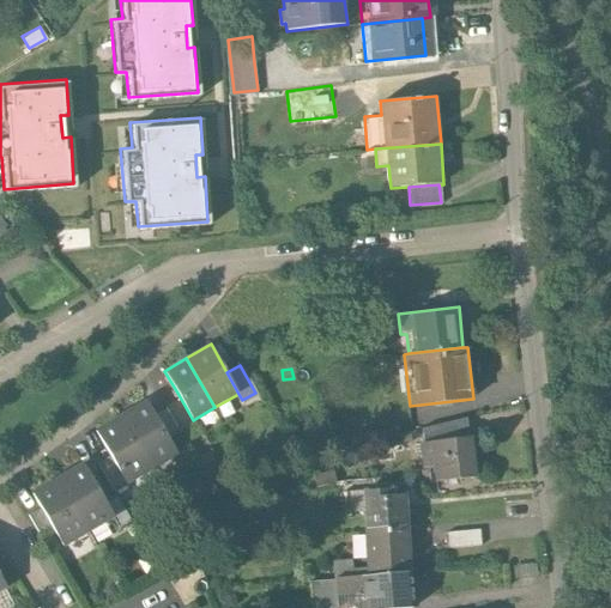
[(162,401),(165,407),(179,431),(194,423),(193,420),(177,393),(162,401)]
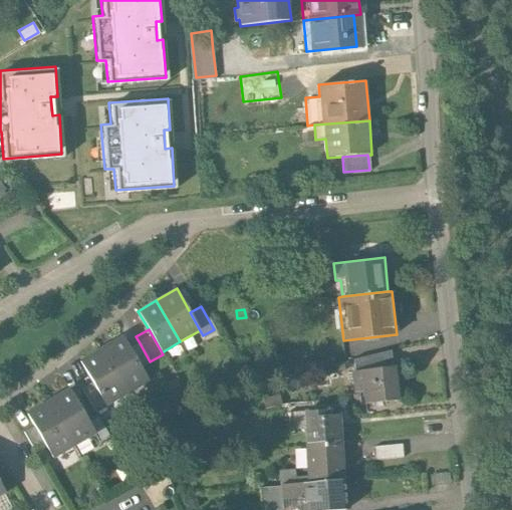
[(100,348),(126,395),(149,381),(140,366),(129,347),(121,335),(100,348)]
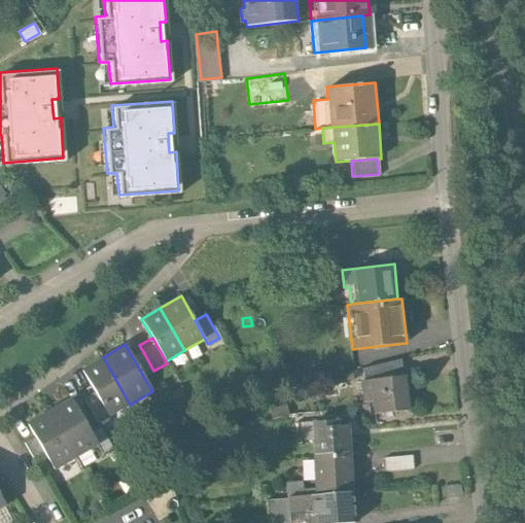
[(142,350),(132,356),(143,376),(153,371),(142,350)]
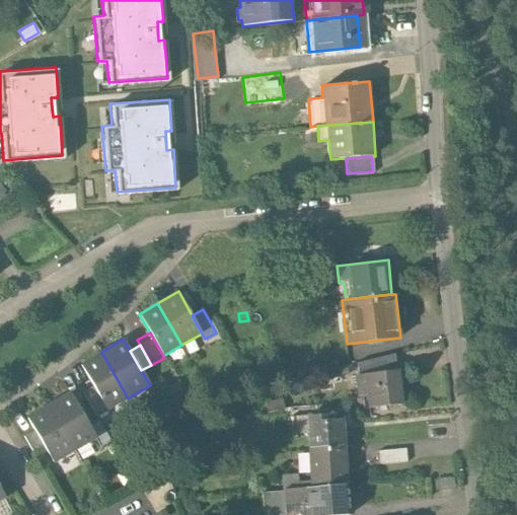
[(356,362),(357,374),(395,369),(394,351),(356,362)]
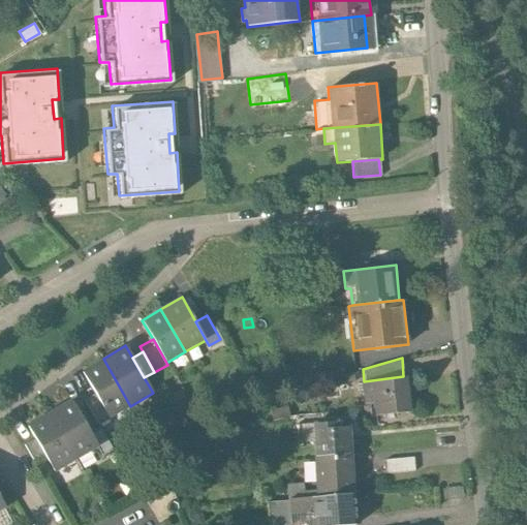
[(103,359),(82,371),(94,392),(109,419),(130,406),(103,359)]
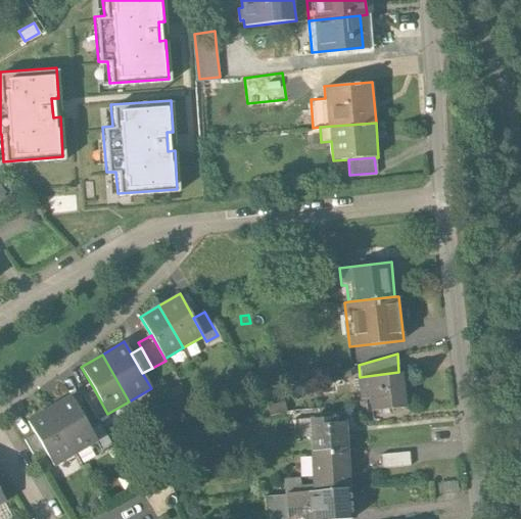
[(398,372),(360,377),(362,400),(369,399),(370,411),(407,407),(403,372),(398,372)]
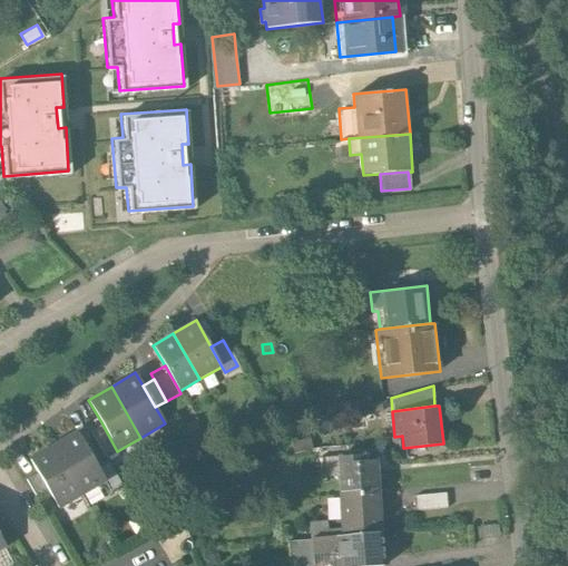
[(117,451),(101,422),(90,429),(107,457),(117,451)]
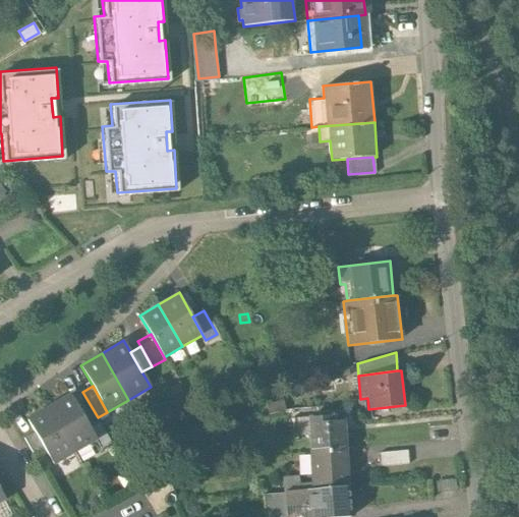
[(49,404),(75,452),(97,440),(89,425),(69,393),(49,404)]
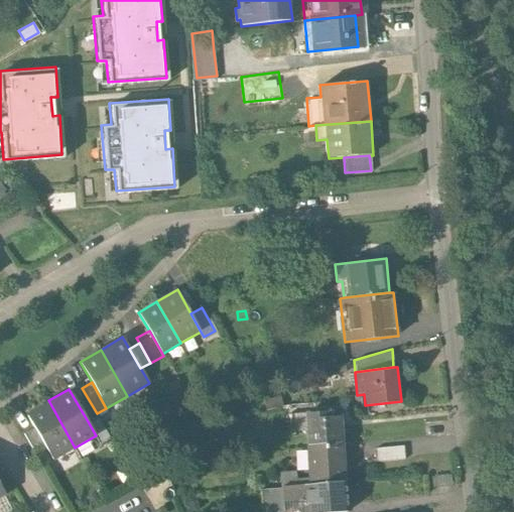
[(48,400),(26,413),(33,426),(44,445),(53,461),(75,448),(48,400)]
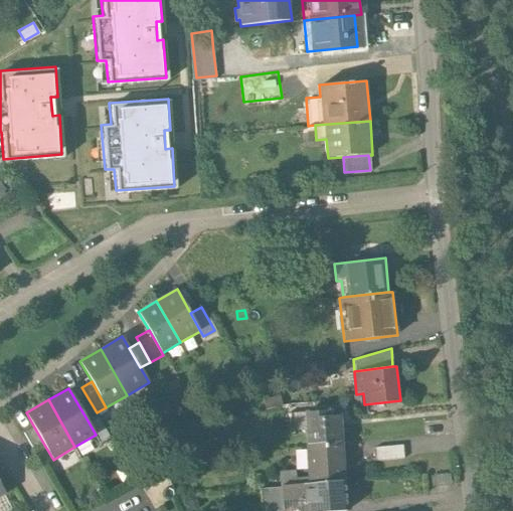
[(330,409),(304,411),(305,428),(306,445),(343,442),(341,415),(330,416),(330,409)]
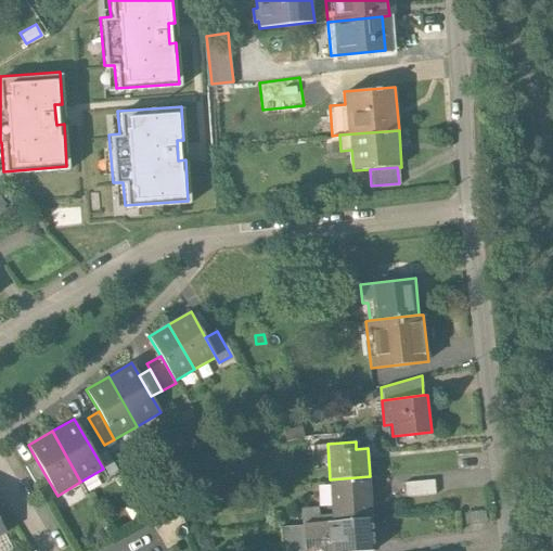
[(309,462),(329,461),(328,444),(308,445),(309,462)]
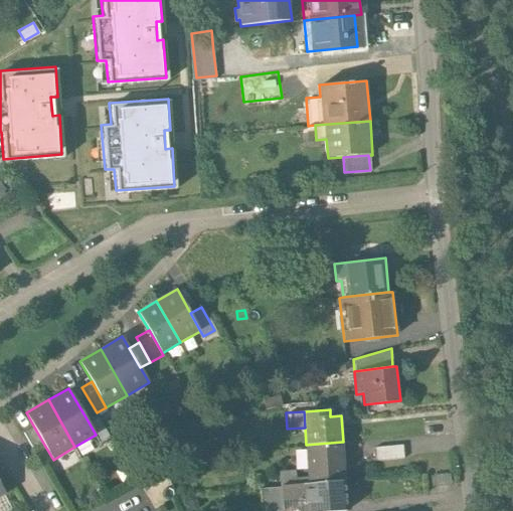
[(98,415),(88,420),(96,435),(99,439),(108,434),(98,415)]
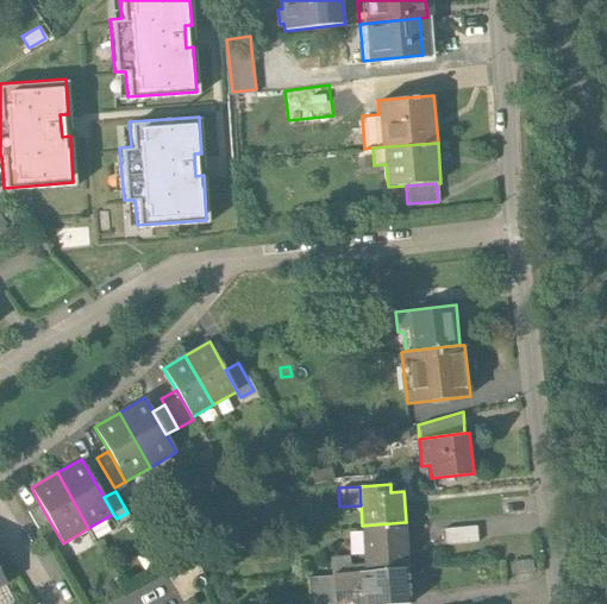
[(52,526),(39,503),(27,510),(41,533),(52,526)]
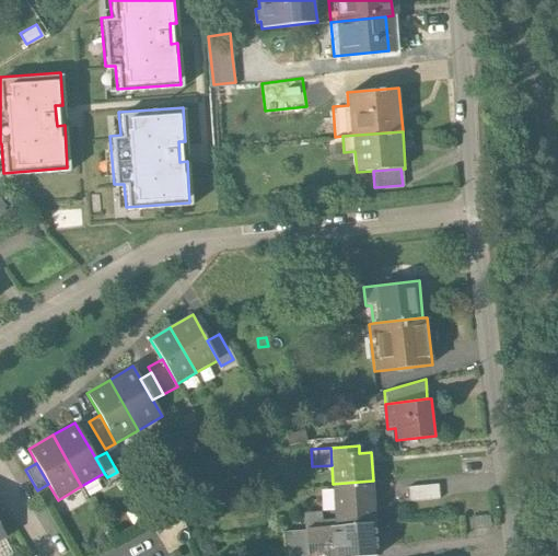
[(373,481),(333,484),(335,519),(336,526),(376,523),(373,481)]
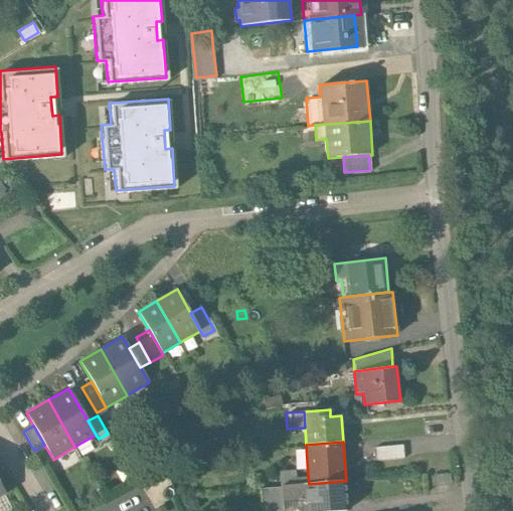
[(401,443),(373,446),(374,459),(402,456),(401,443)]
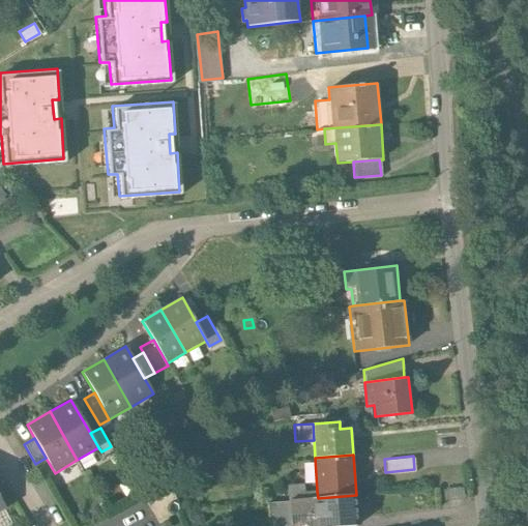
[(318,498),(317,491),(301,492),(301,487),(287,488),(289,500),(318,498)]
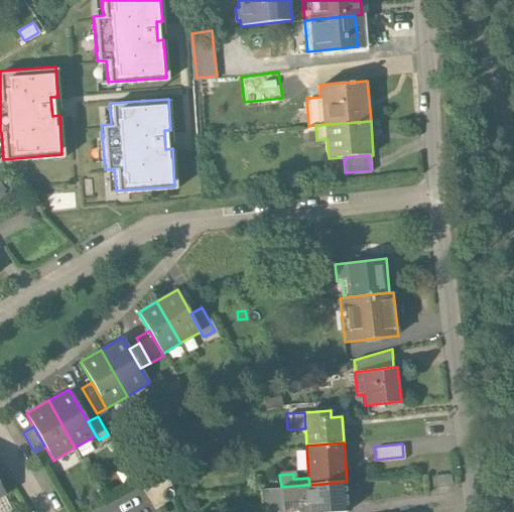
[(349,511),(347,482),(309,485),(281,487),(282,501),(304,499),(304,511),(349,511)]
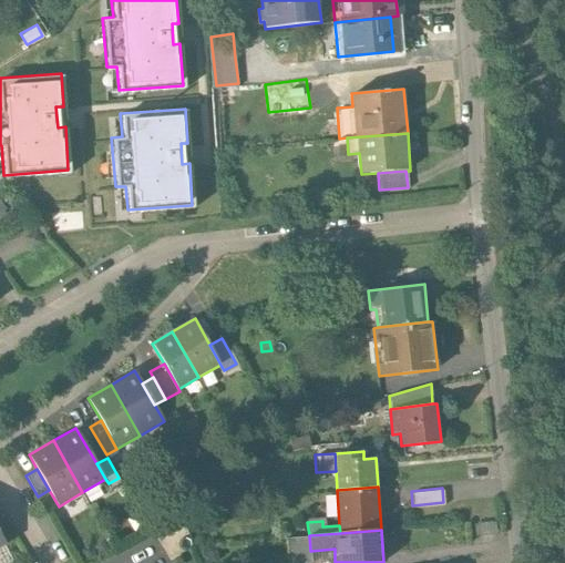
[(310,551),(309,535),(286,538),(287,562),(305,562),(311,562),(310,551)]
